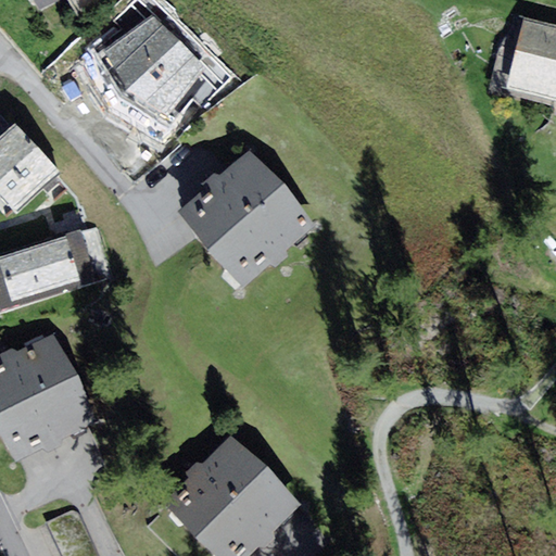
[(34,0),(39,10),(62,0),(34,0)]
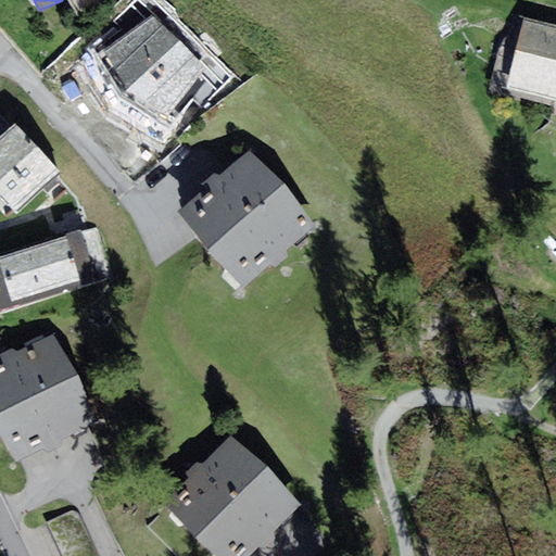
[(133,10),(92,57),(155,112),(178,86),(182,91),(202,70),(133,10)]
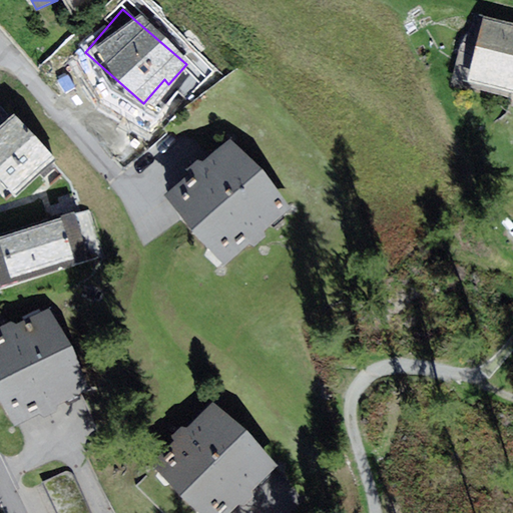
[(512,25),(484,19),(468,81),(512,91),(512,25)]
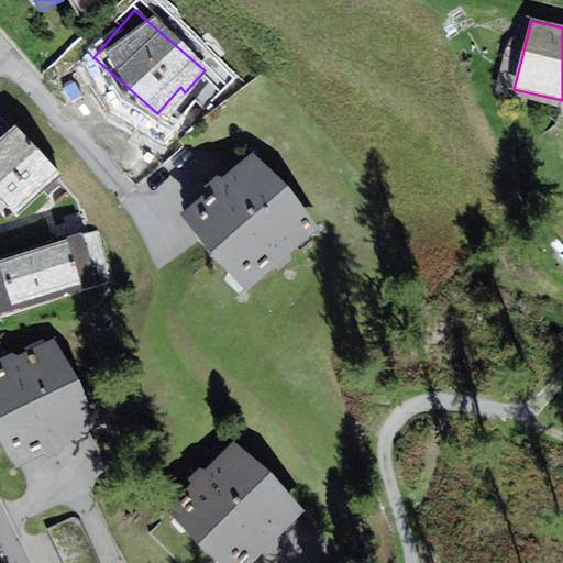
[(14,123),(0,136),(0,198),(17,217),(62,174),(14,123)]
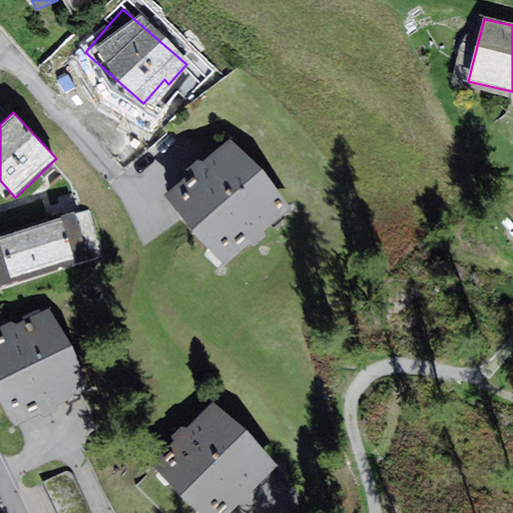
[(230,139),(165,195),(224,264),(290,207),(263,168),(230,139)]
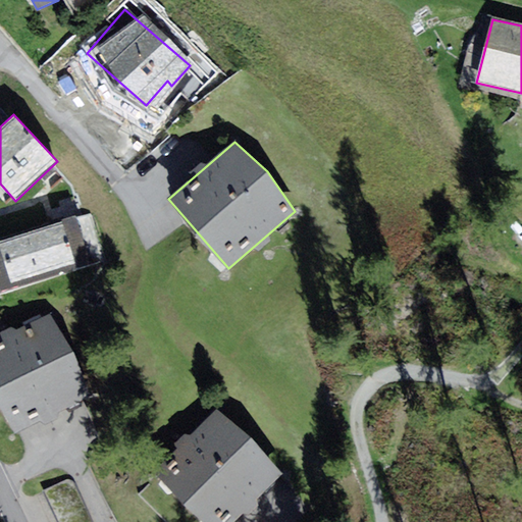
[(75,216),(0,240),(0,283),(2,292),(91,263),(75,216)]
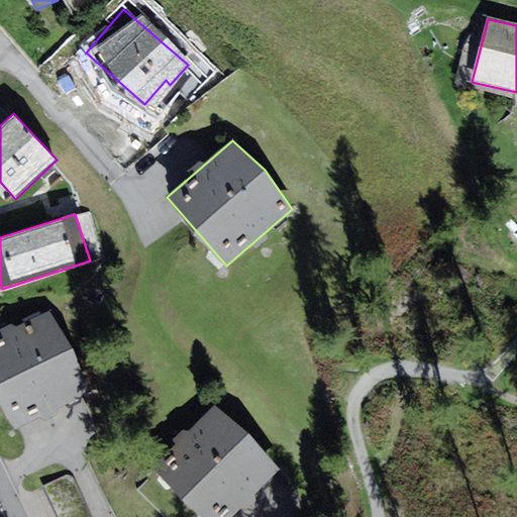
[(49,311),(0,334),(0,401),(16,428),(90,392),(73,348),(49,311)]
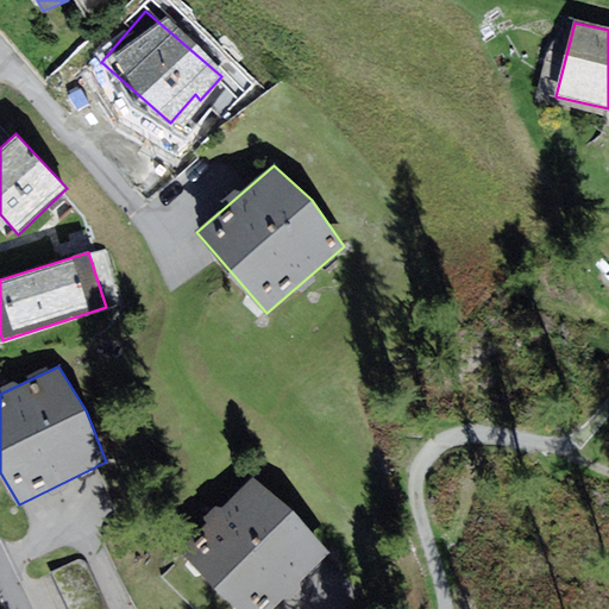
[(294,512),(253,477),(181,548),(240,608),(271,608),(328,553),(294,512)]
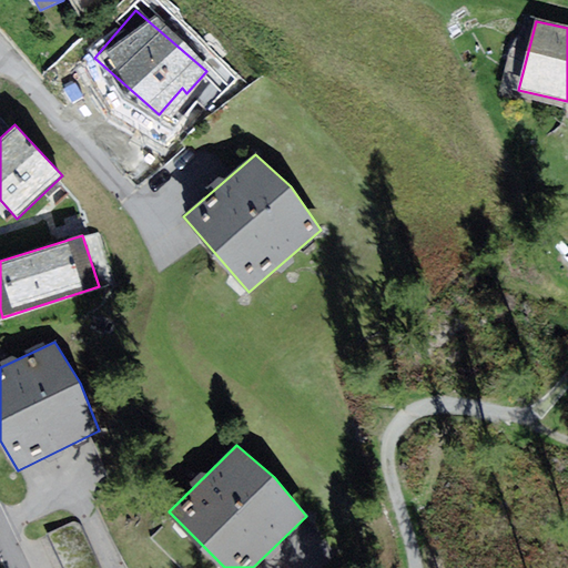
[(101,567),(79,520),(47,535),(62,567),(101,567)]
